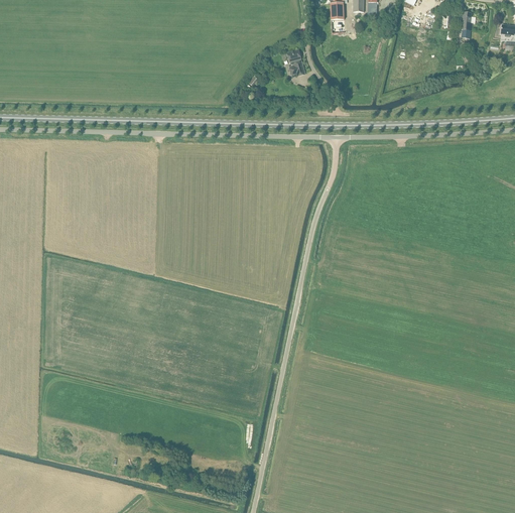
[(354,0),(354,10),(365,10),(365,0),(354,0)]
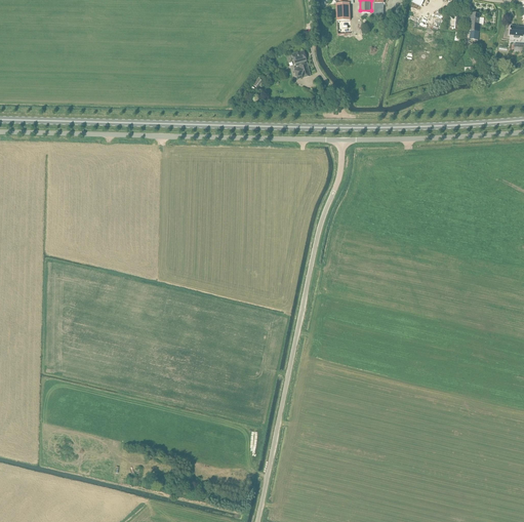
[(351,1),(337,1),(338,18),(352,18),(351,1)]
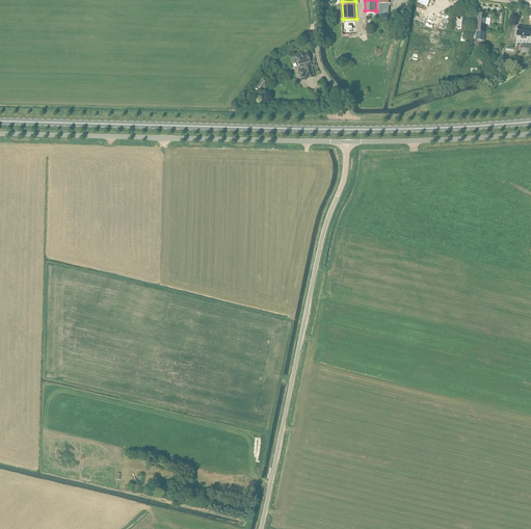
[(479,10),(478,16),(477,28),(478,28),(478,37),(482,37),(481,44),(484,45),(486,29),(487,29),(488,22),(490,22),(492,16),(487,16),(487,11),(479,10)]
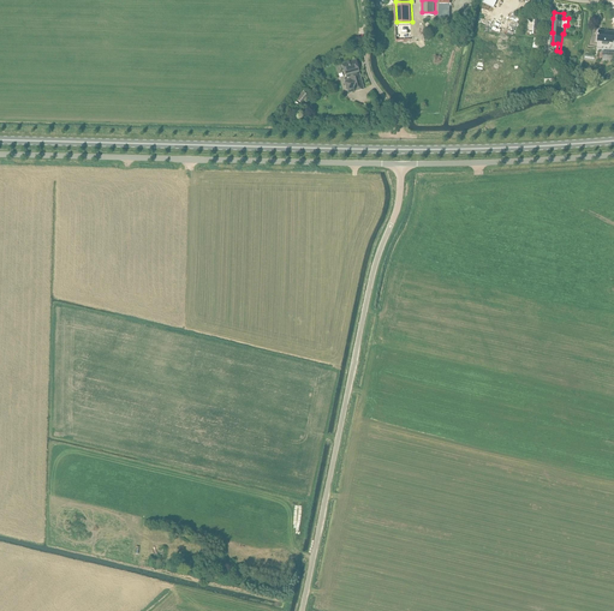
[(601,28),(600,37),(603,39),(603,41),(608,42),(609,39),(613,40),(613,29),(601,28)]
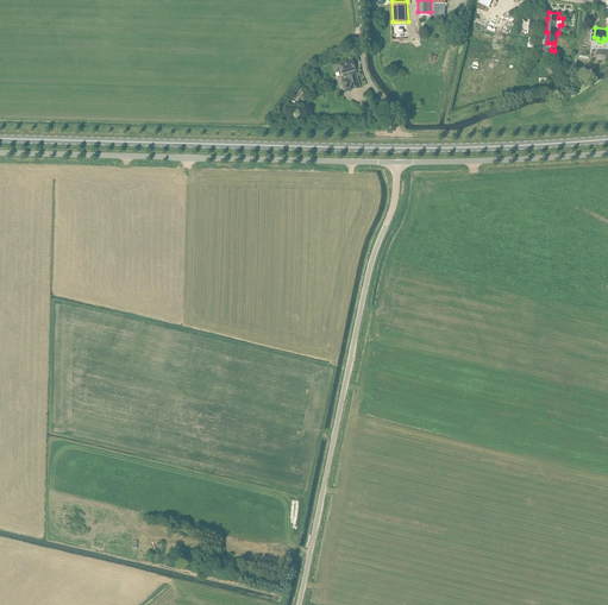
[(346,88),(355,86),(361,84),(357,69),(351,70),(351,69),(357,68),(353,57),(340,61),(343,67),(344,71),(345,70),(345,71),(344,73),(344,74),(343,74),(344,77),(343,77),(344,86),(345,86),(346,88)]
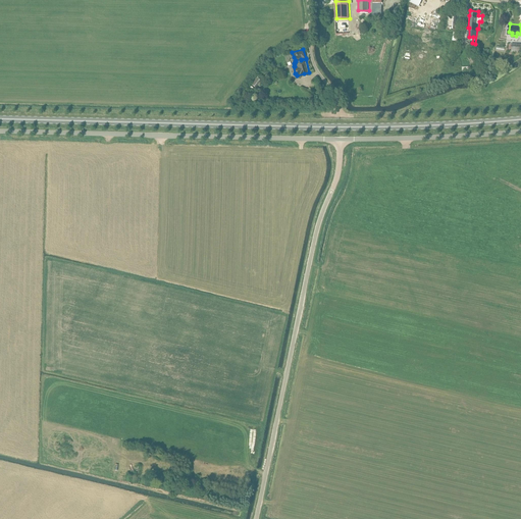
[(480,64),(476,67),(482,75),(486,72),(480,64)]
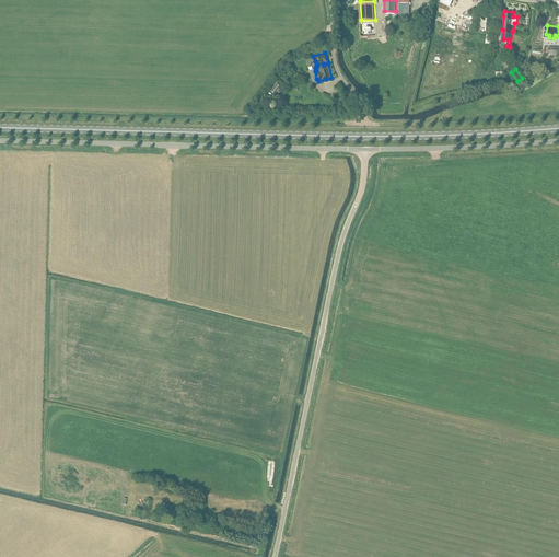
[(276,91),(281,83),(277,80),(271,88),(276,91)]
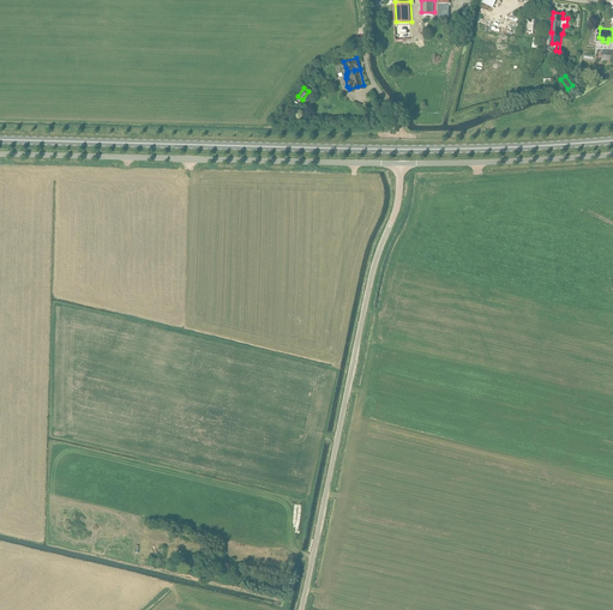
[(368,94),(364,103),(370,107),(374,96),(368,94)]
